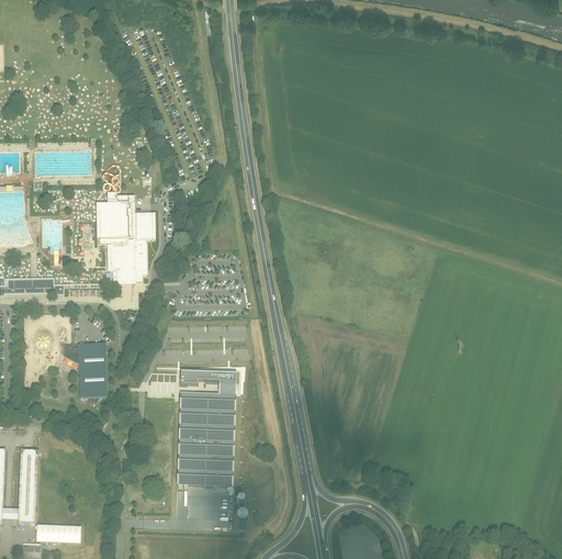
[(111,193),(107,193),(107,203),(100,203),(100,243),(105,243),(107,243),(108,270),(113,270),(113,279),(134,279),(143,279),(143,272),(147,272),(147,239),(156,239),(155,212),(135,212),(135,196),(117,196),(116,193),(115,193),(114,193),(113,193),(112,193),(111,193)]
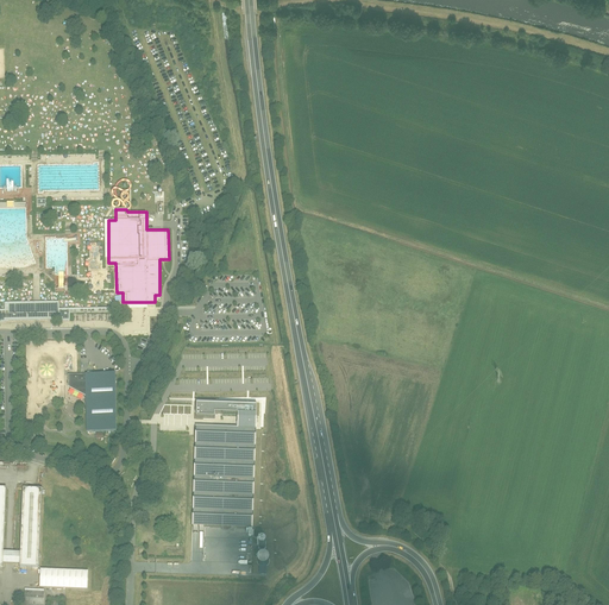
[(0,319),(4,320),(57,319),(57,312),(123,310),(123,304),(87,306),(60,307),(58,298),(4,300),(4,307),(0,307),(0,319)]
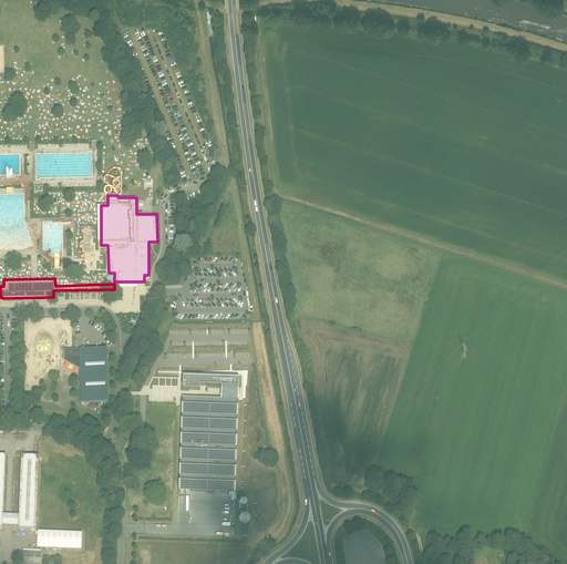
[(106,347),(64,347),(64,359),(79,367),(80,401),(107,400),(106,347)]
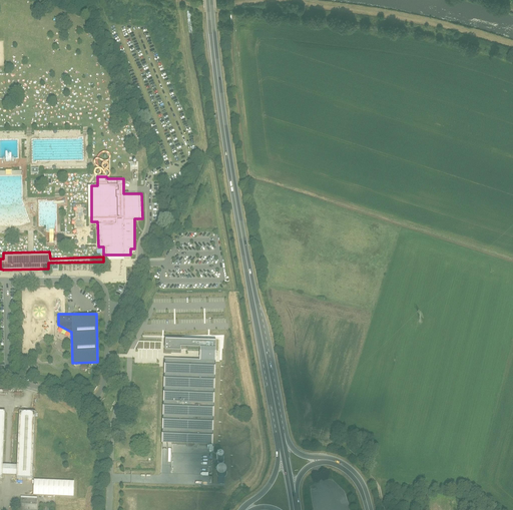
[(215,340),(166,337),(166,349),(180,349),(180,346),(200,347),(200,359),(166,358),(161,441),(212,443),(215,340)]
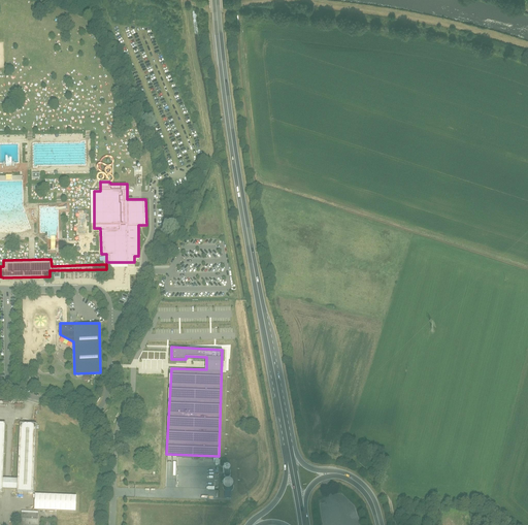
[(4,423),(0,422),(0,489),(2,489),(2,487),(19,487),(19,491),(32,491),(35,423),(21,423),(19,477),(2,476),(4,423)]
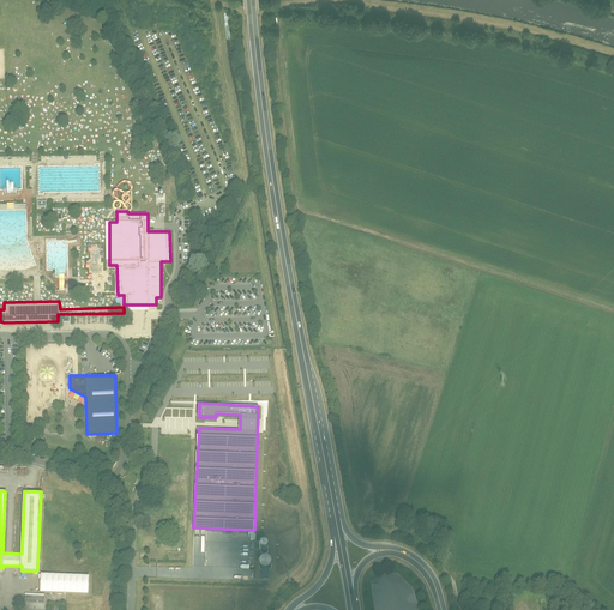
[(89,573),(41,572),(40,590),(88,592),(89,573)]
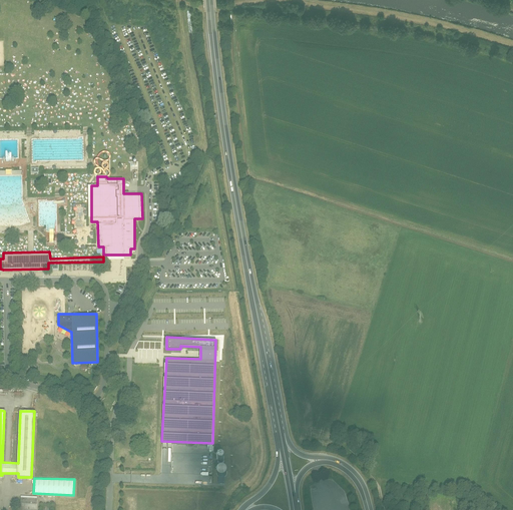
[(37,497),(21,496),(20,508),(36,508),(37,497)]
